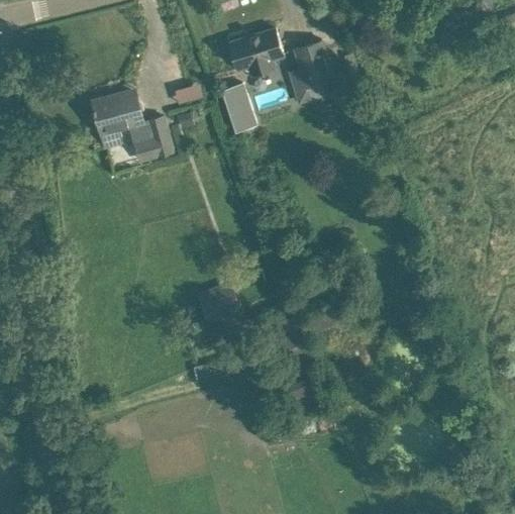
[(273,69),(270,60),(283,56),(274,29),(228,43),(236,71),(247,67),(250,76),(273,69)]
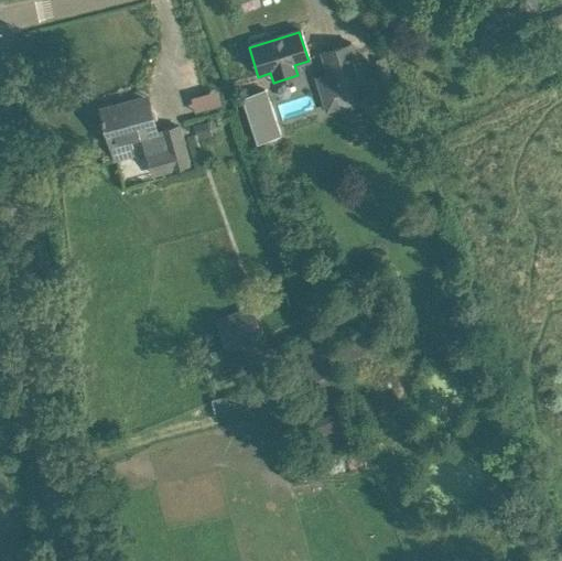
[(327,75),(313,79),(325,115),(337,110),(333,98),(335,97),(348,93),(355,90),(364,88),(349,45),(321,54),(327,75)]
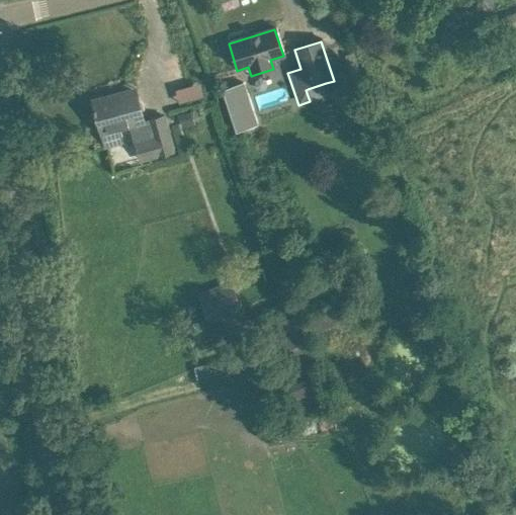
[(178,104),(203,97),(199,84),(174,90),(178,104)]
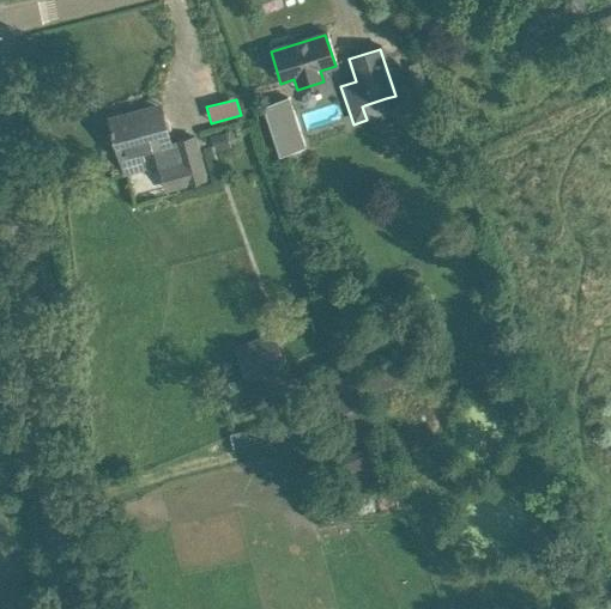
[(261,108),(278,158),(303,148),(286,99),(261,108)]
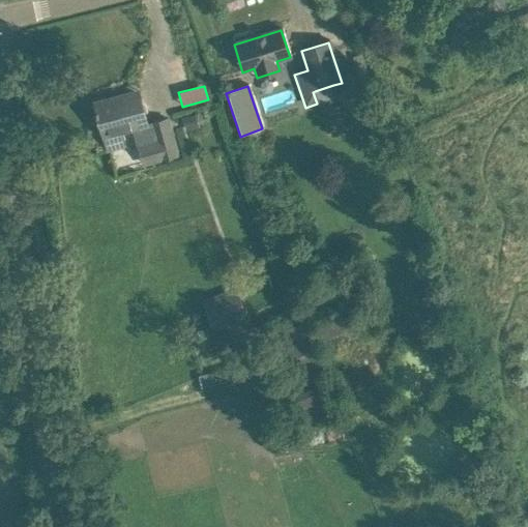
[(93,105),(103,139),(132,130),(141,166),(176,156),(166,120),(146,126),(138,96),(113,103),(112,99),(93,105)]
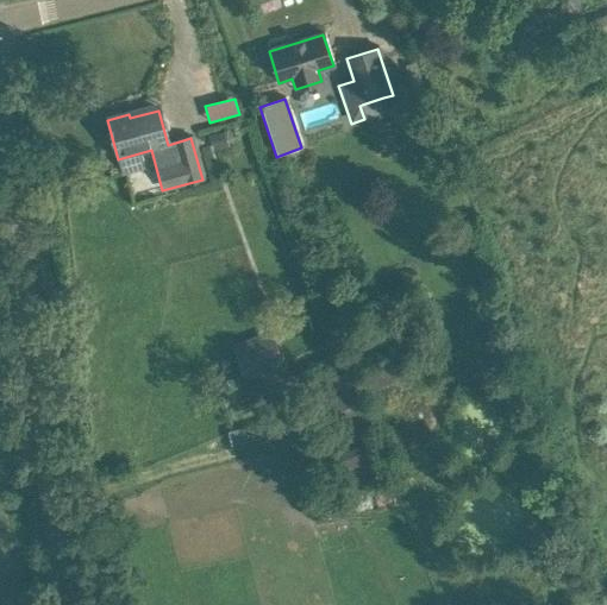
[(232,346),(245,380),(283,366),(270,333),(232,346)]
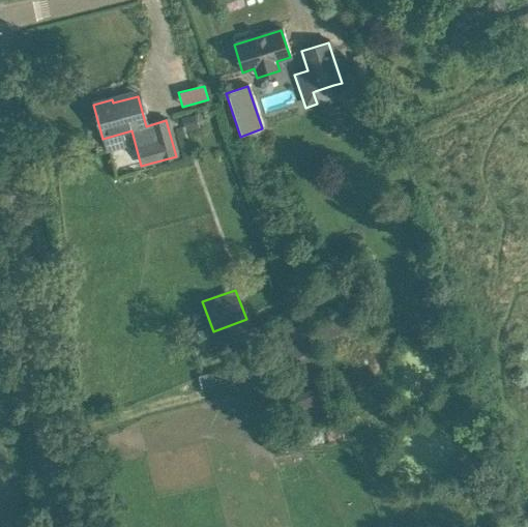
[(244,367),(199,376),(202,388),(247,379),(244,367)]
